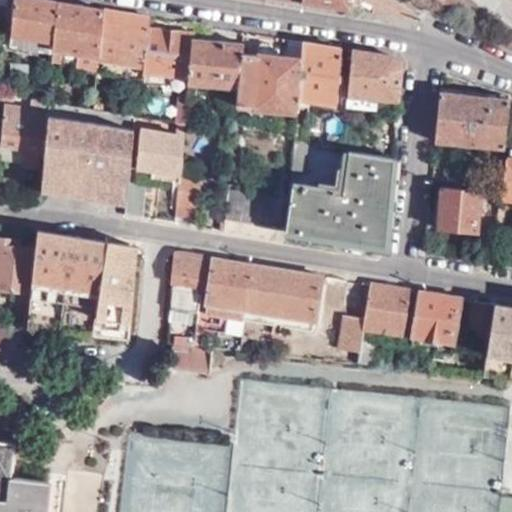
[(55,40),(59,0),(56,0),(7,0),(7,3),(5,24),(11,24),(9,33),(55,40)]
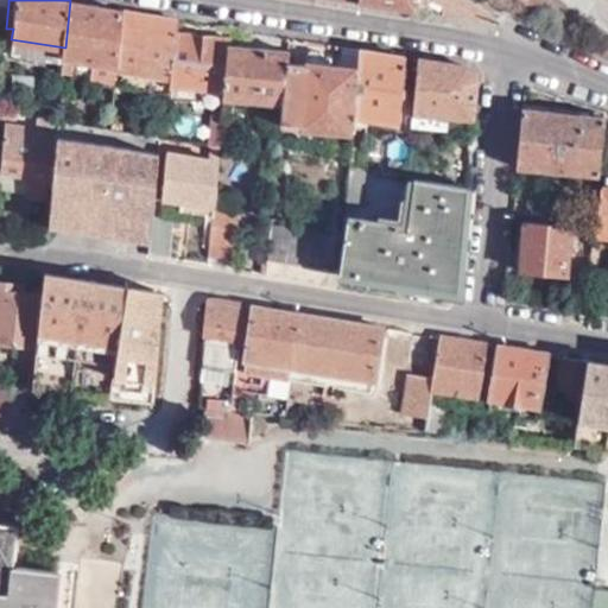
[(71,59),(90,63),(88,80),(116,83),(116,70),(118,67),(122,10),(70,0),(65,48),(64,59),(63,62),(62,74),(69,75),(71,59)]
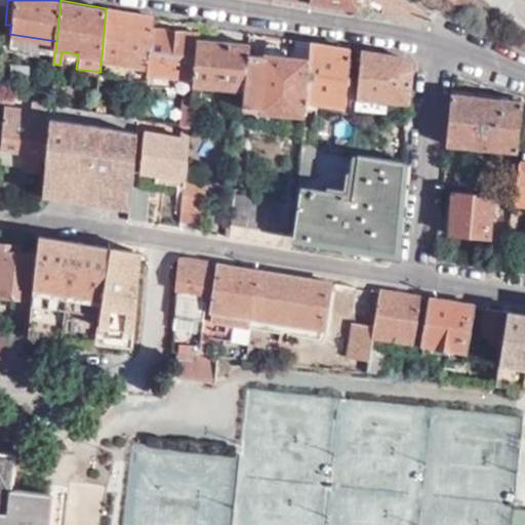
[(367,2),(367,0),(308,0),(309,1),(359,9),(360,1),(367,2)]
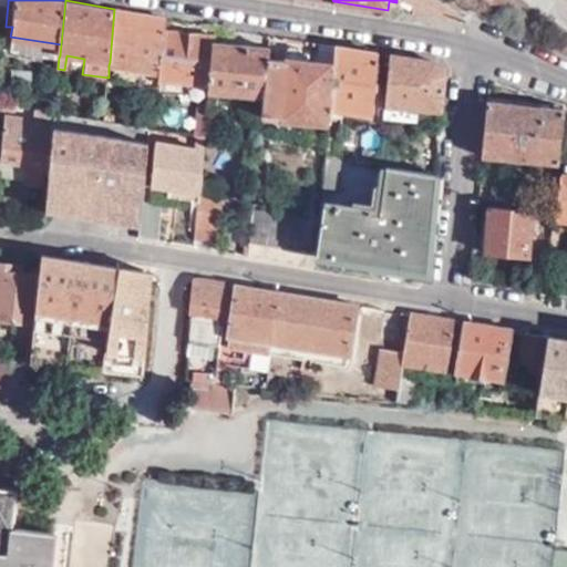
[(164,30),(165,17),(114,9),(110,62),(109,65),(161,73),(164,30)]
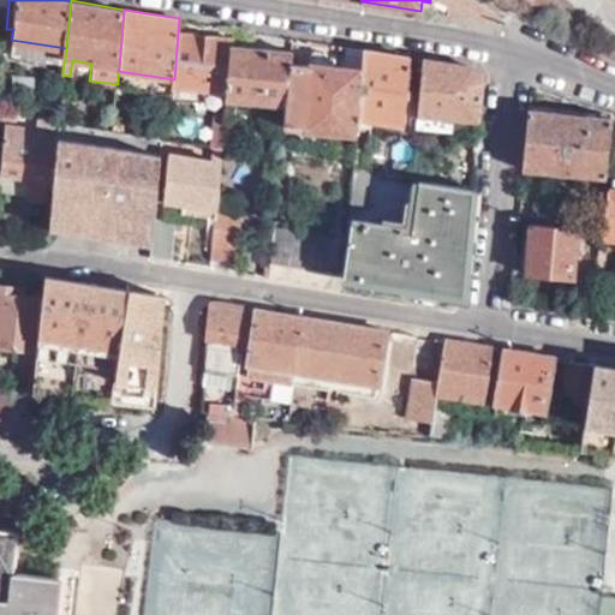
[(232,39),(233,28),(224,25),(222,37),(232,39)]
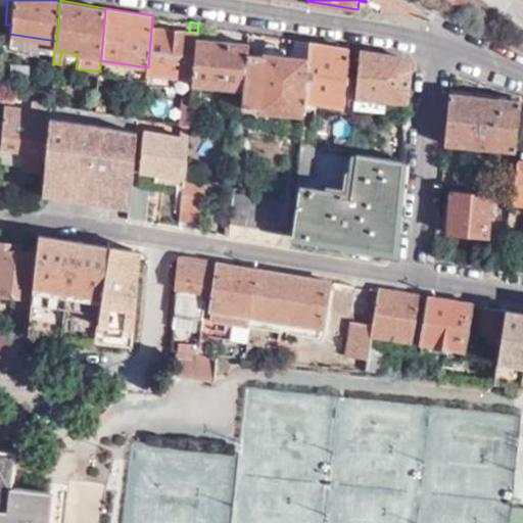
[(196,38),(197,33),(189,32),(151,28),(148,67),(147,73),(192,79),(196,38)]
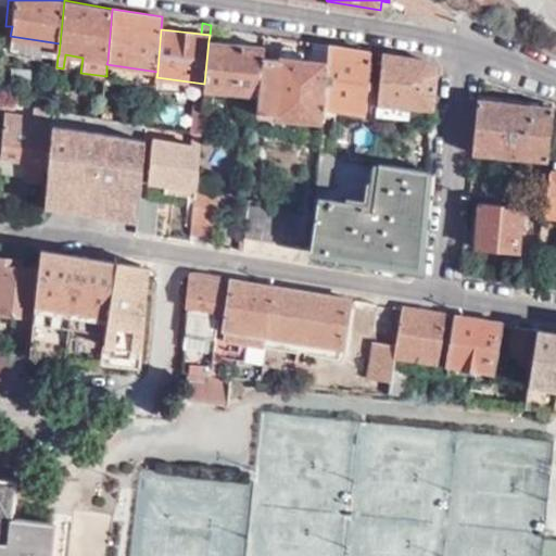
[(9,49),(58,57),(59,54),(60,43),(10,36),(9,49)]
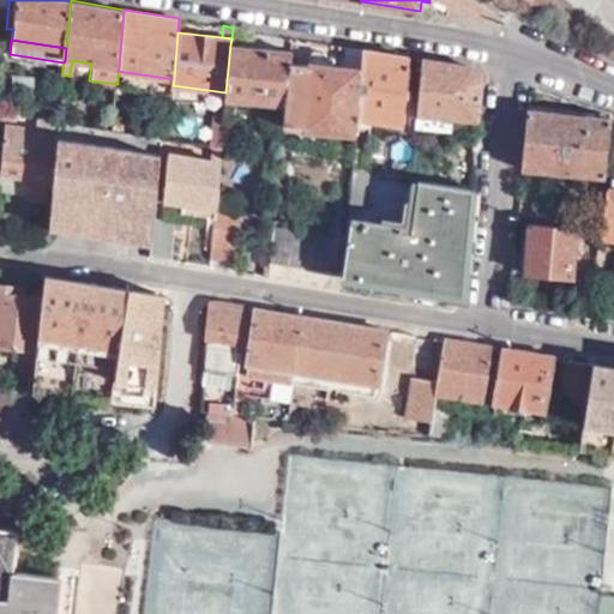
[(290,50),(230,44),(226,92),(226,100),(286,106),(289,64),(290,50)]
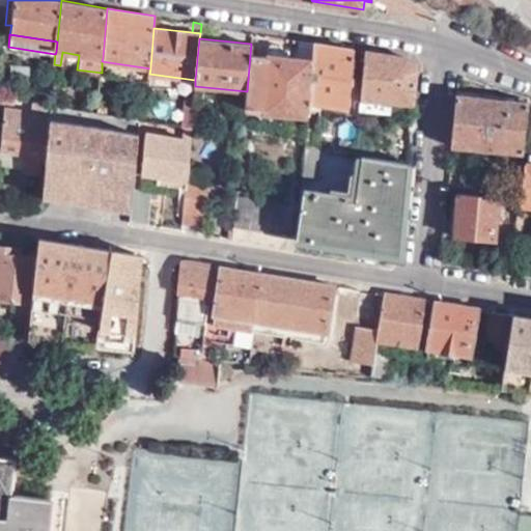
[(313,42),(298,39),(297,60),(286,59),(287,51),(278,50),(279,45),(267,44),(264,56),(250,55),(247,91),(245,109),(306,114),(308,104),(313,42)]
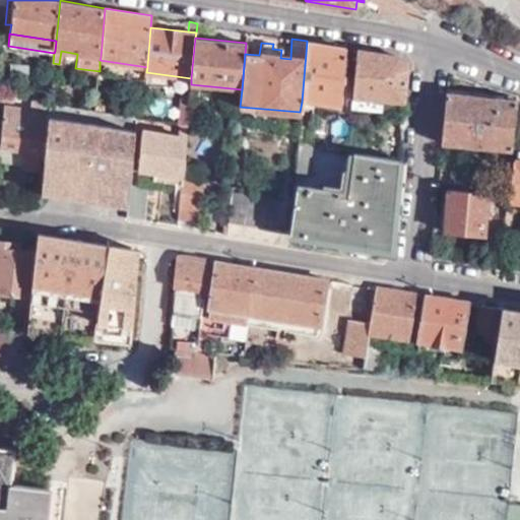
[(347,48),(307,41),(302,102),(341,107),(347,48)]
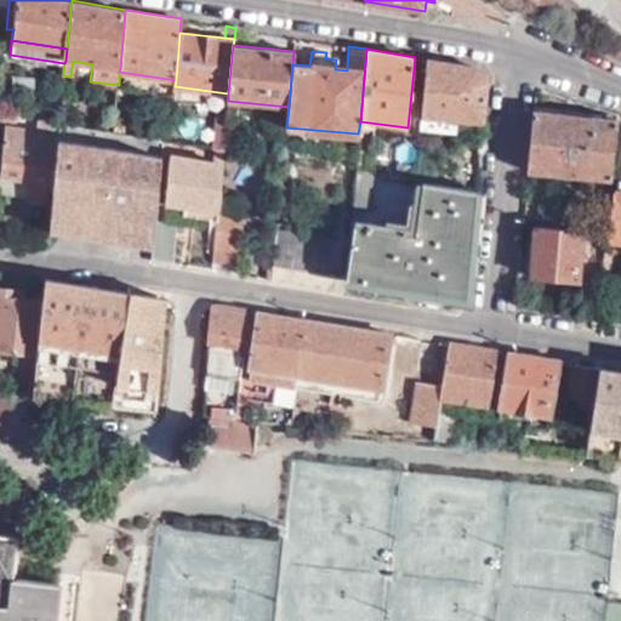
[(476,67),(426,60),(421,114),(449,118),(483,121),(486,80),(476,67)]
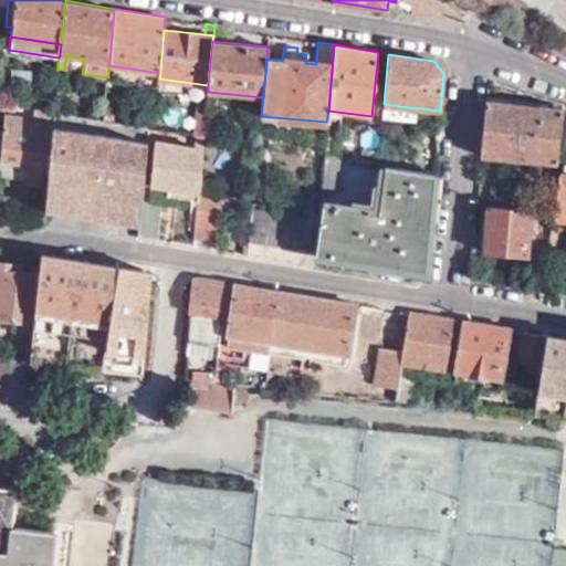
[(558,161),(563,107),(486,100),(480,156),(558,161)]
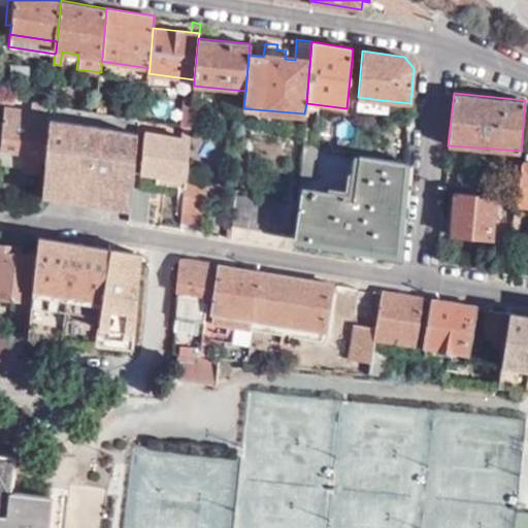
[(0,94),(0,107),(4,108),(0,140),(0,151),(25,156),(23,171),(44,175),(50,117),(12,110),(13,97),(0,94)]
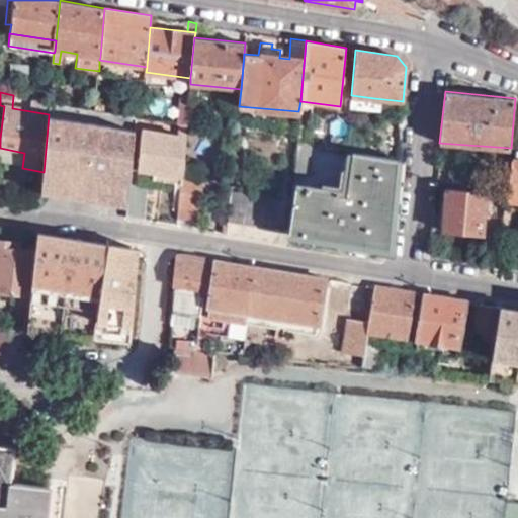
[(186,124),(189,94),(179,93),(176,122),(186,124)]
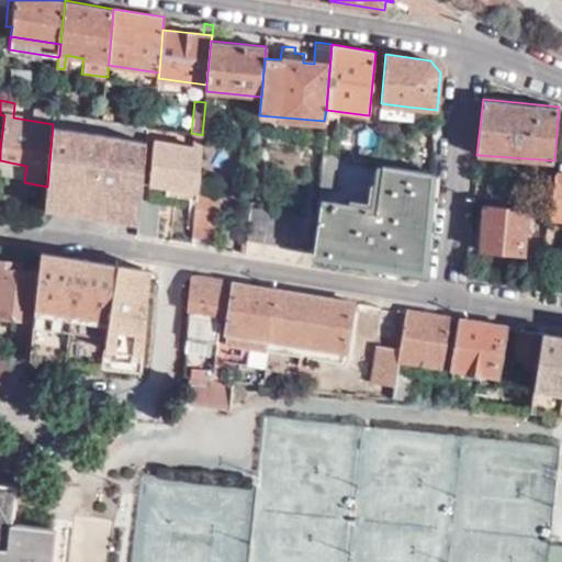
[(406,107),(381,103),(380,115),(406,117),(406,107)]
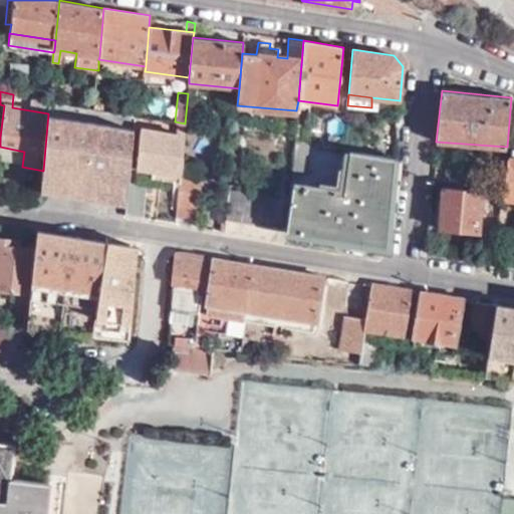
[(48,107),(49,100),(35,98),(34,104),(48,107)]
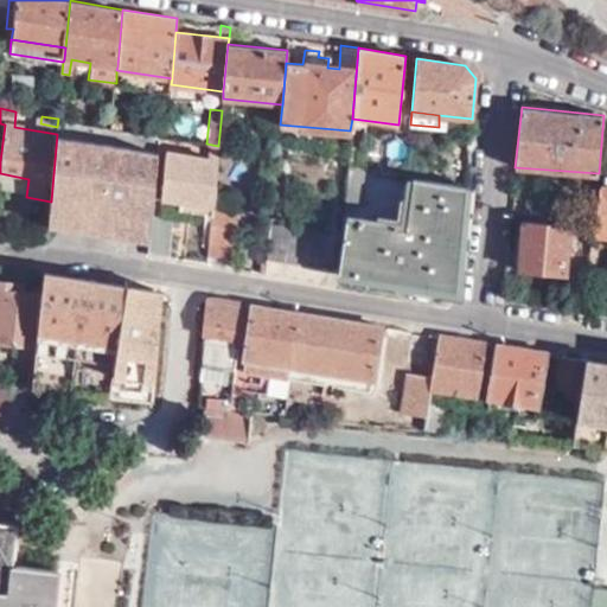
[(160,135),(112,128),(58,119),(57,127),(57,134),(51,202),(49,225),(129,240),(148,243),(152,223),(160,135)]
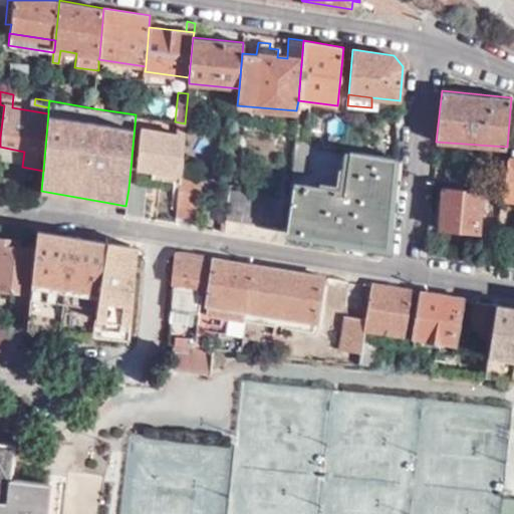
[(343,149),(345,123),(328,121),(324,147),(343,149)]
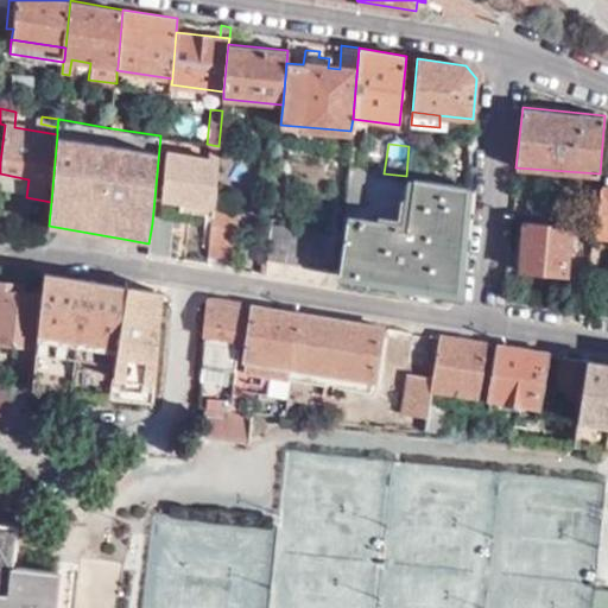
[(160,203),(213,210),(217,159),(166,151),(160,203)]
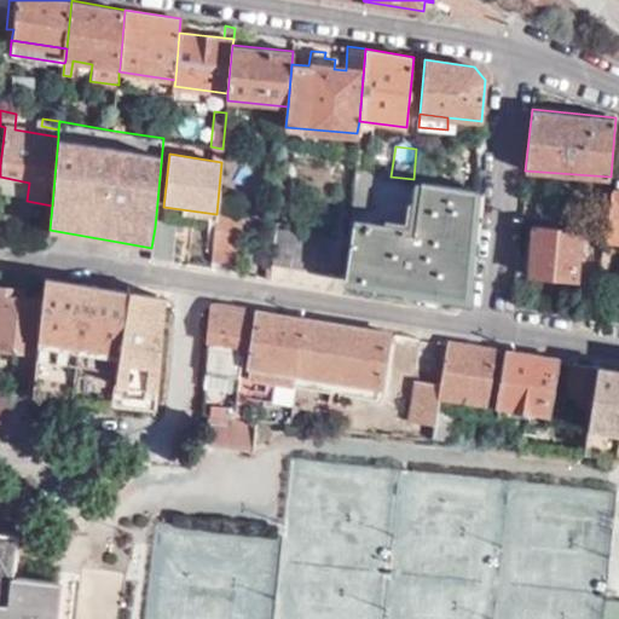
[(374,174),(353,171),(350,212),(370,213),(374,174)]
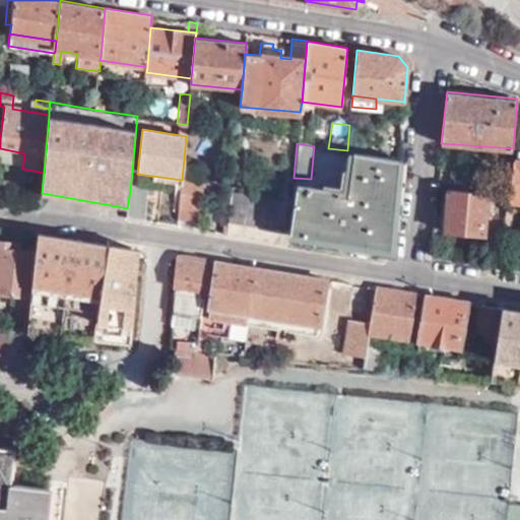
[(391,248),(399,158),(353,151),(346,195),(293,188),(288,233),(391,248)]
